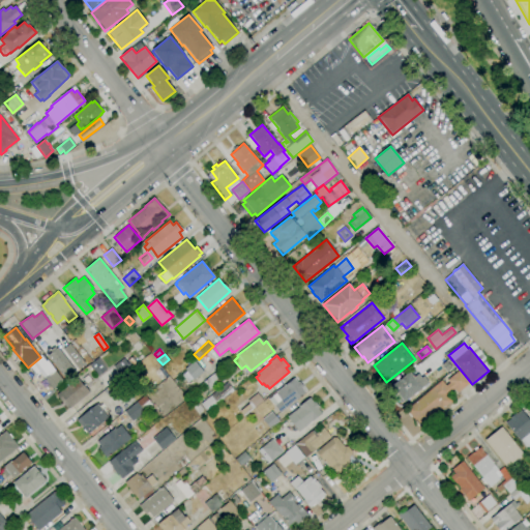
[(133,367),(126,360),(133,356),(138,363),(133,367)]
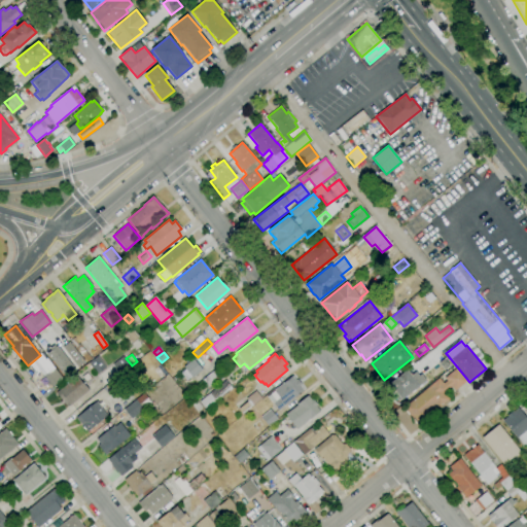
[(97,374),(93,369),(90,371),(85,365),(98,356),(106,366),(97,374)]
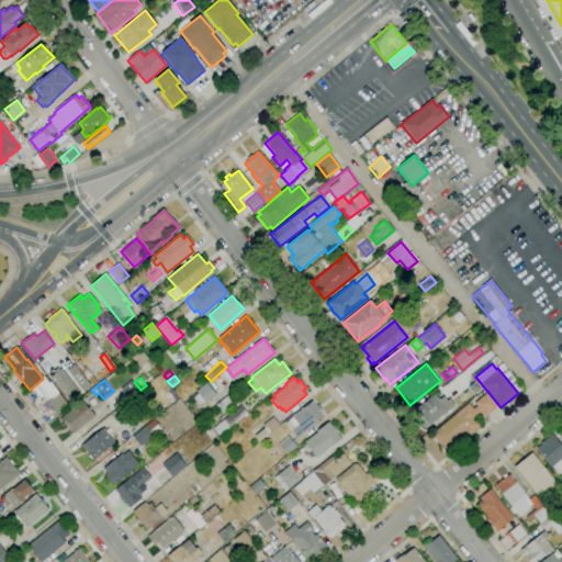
[(127,400),(120,390),(132,380),(139,391),(127,400)]
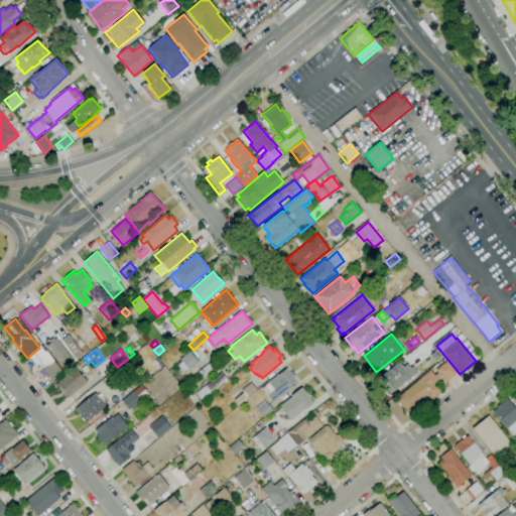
[(182,372),(177,366),(181,362),(179,359),(188,352),(198,363),(188,370),(187,369),(182,372)]
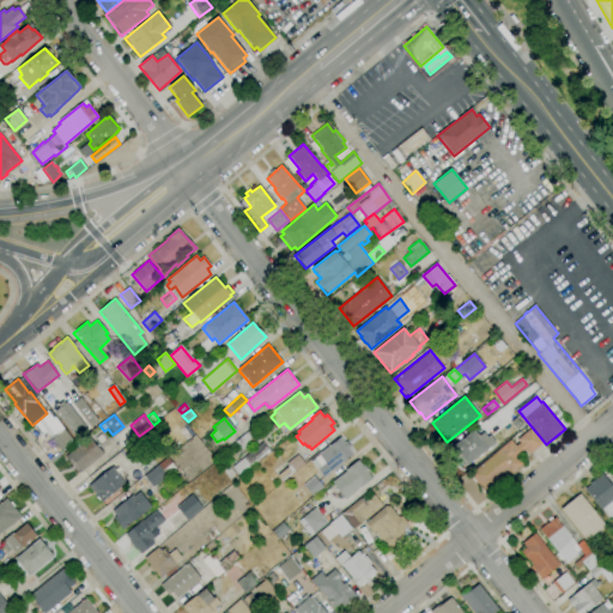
[(232,463),(223,451),(254,426),(262,438),(232,463)]
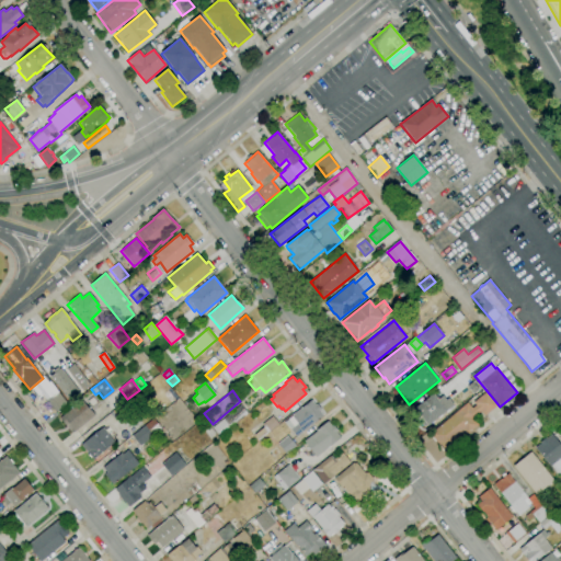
[(56,412),(47,400),(57,391),(67,403),(56,412)]
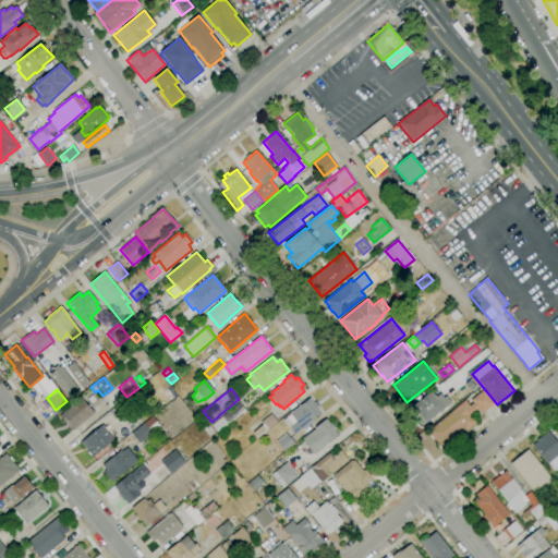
[(443,450),(427,432),(464,401),(469,405),(472,403),(470,400),(483,389),(495,402),(482,414),(478,410),(469,417),(473,423),(443,450)]
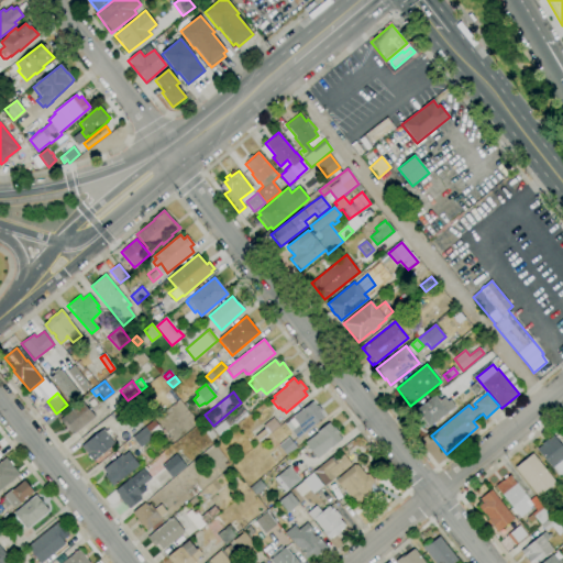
[(429,428),(415,410),(434,395),(449,412),(429,428)]
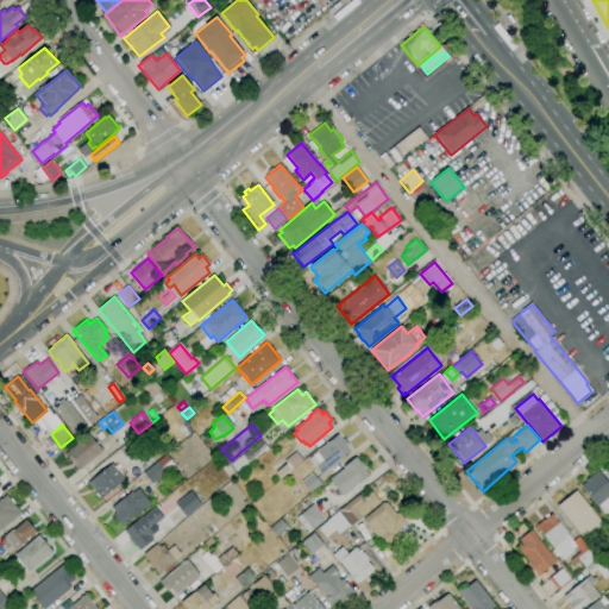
[(79,471),(64,456),(89,434),(102,451),(79,471)]
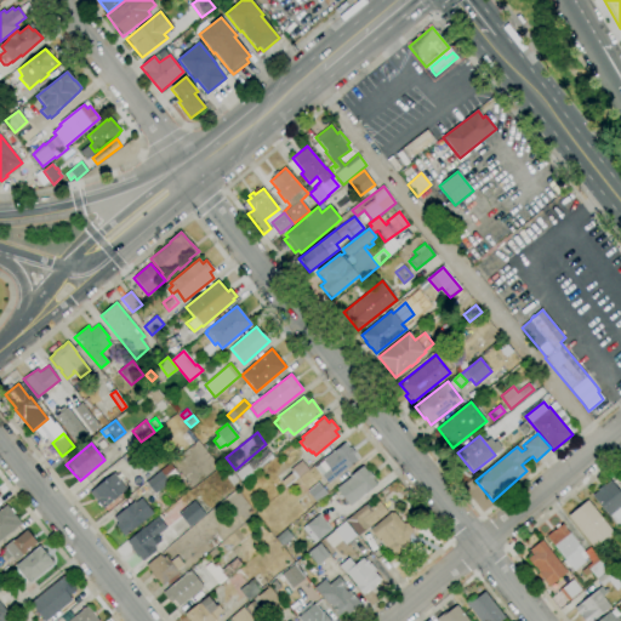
[(212,471),(203,443),(174,454),(184,482),(212,471)]
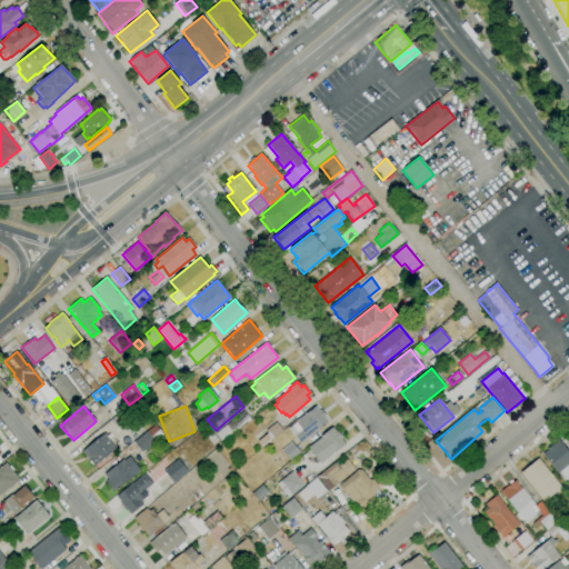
[(301,443),(288,428),(316,406),(320,411),(321,409),(326,415),(325,417),(328,421),(325,425),(323,425),(322,426),(321,427),(301,443)]
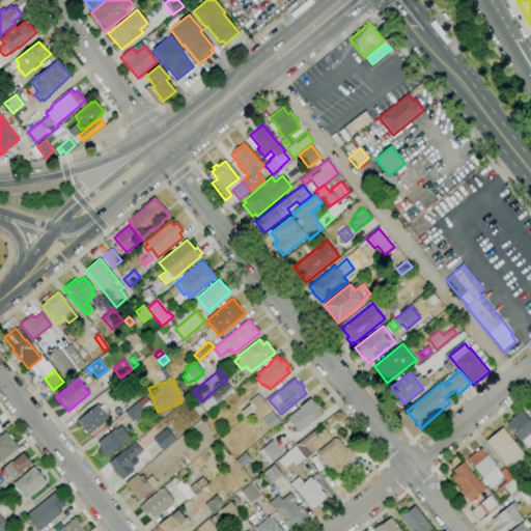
[(109,397),(104,391),(114,383),(119,389),(109,397)]
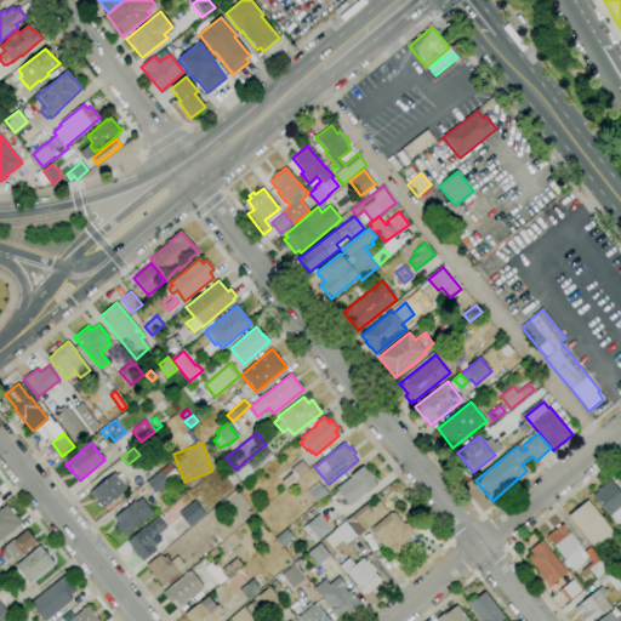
[(243,484),(234,473),(266,448),(274,457),(243,484)]
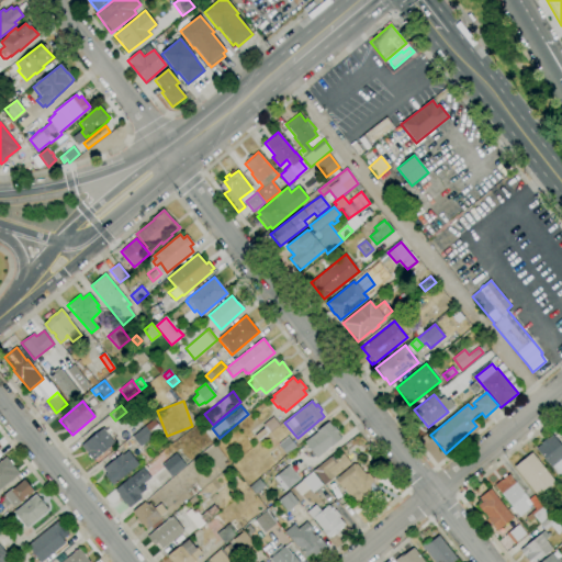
[(254,436),(265,427),(262,425),(272,417),(279,425),(259,442),(254,436)]
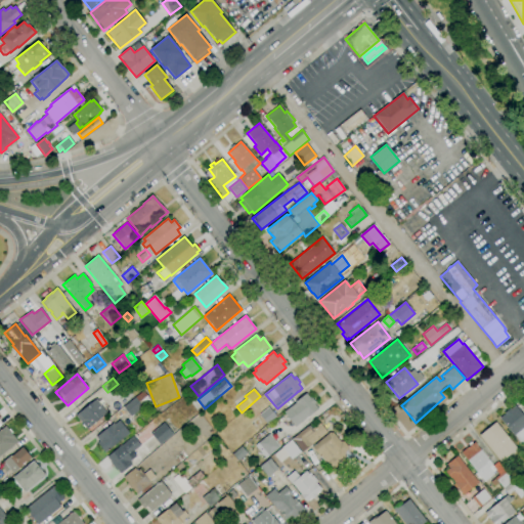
[(131,417),(123,406),(143,391),(150,401),(131,417)]
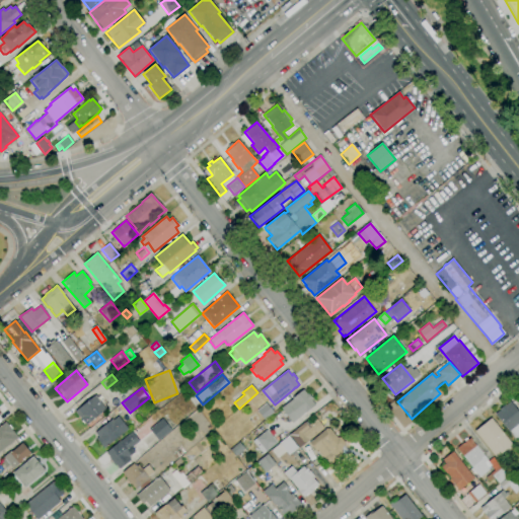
[(293,423),(281,409),(293,398),(303,389),(307,394),(308,393),(312,398),(311,400),(315,404),(293,423)]
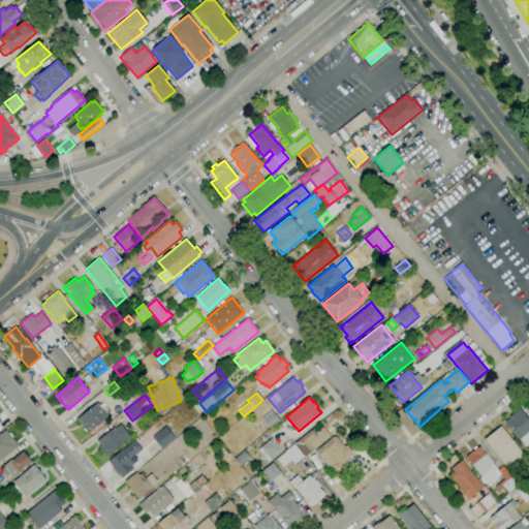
[(198,414),(192,406),(197,402),(204,409),(198,414)]
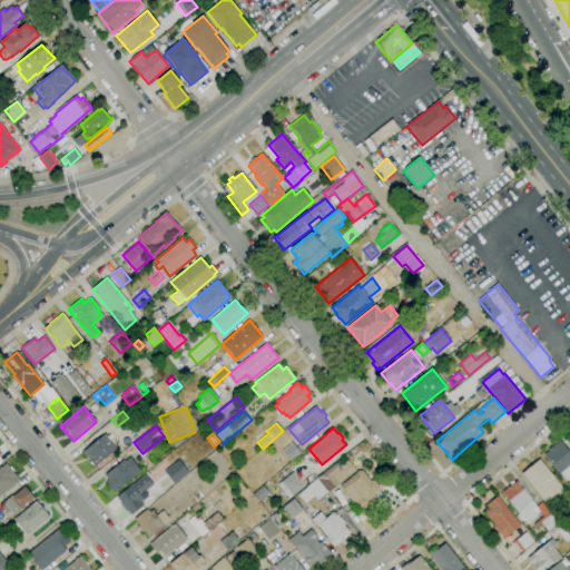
[(94,467),(82,452),(104,434),(116,449),(94,467)]
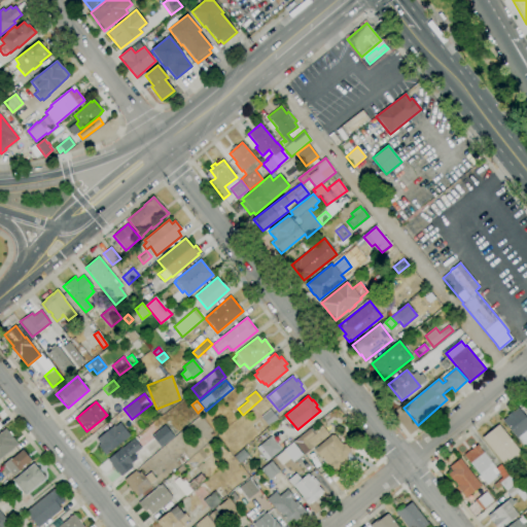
[(526,442),(524,445),(518,437),(517,438),(502,421),(507,417),(506,415),(513,411),(514,412),(518,408),(526,418),(526,442)]
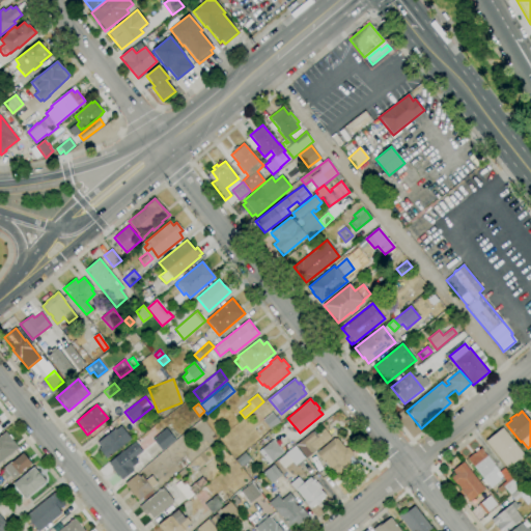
[(270,430),(262,420),(272,412),(280,422),(270,430)]
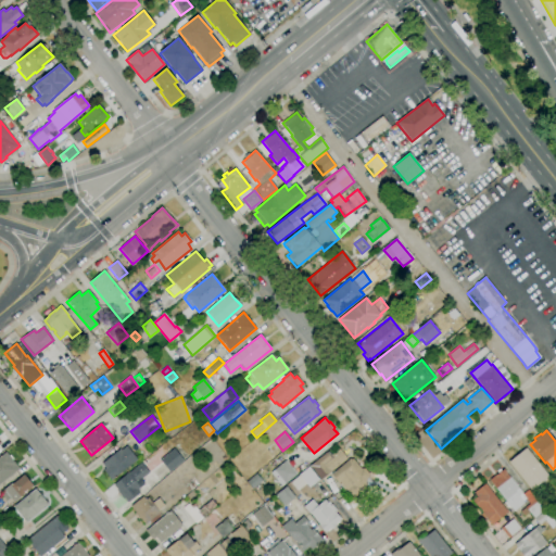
[(112,480),(103,470),(106,468),(102,463),(119,449),(122,451),(127,446),(137,459),(112,480)]
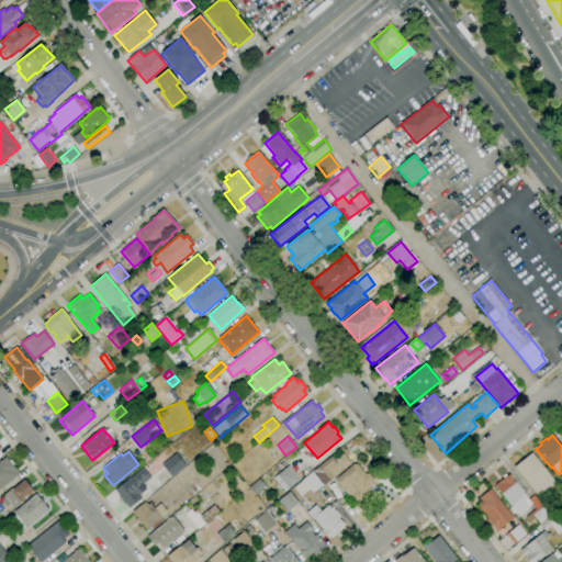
[(537,496),(514,467),(531,452),(555,482),(537,496)]
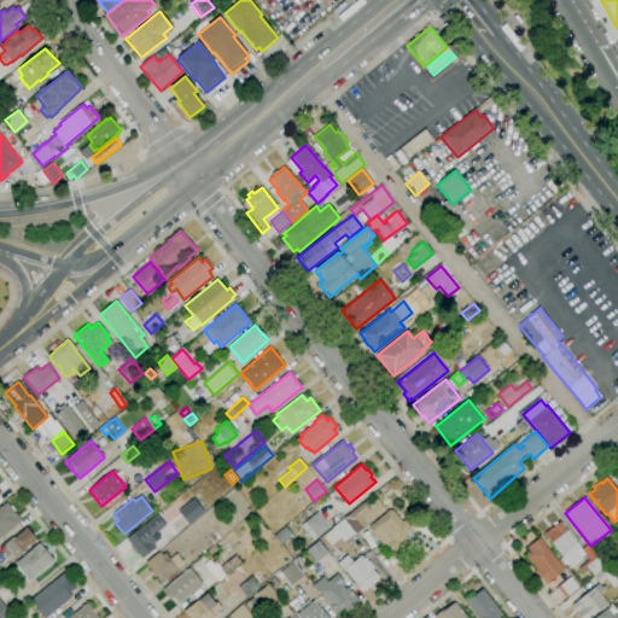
[(188,525),(178,512),(193,499),(204,512),(188,525)]
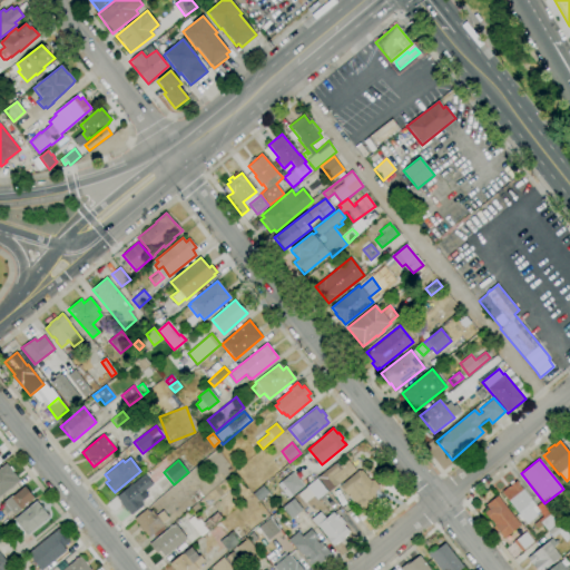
[(328,492),(317,478),(334,463),(336,465),(337,464),(340,467),(347,460),(356,470),(328,492)]
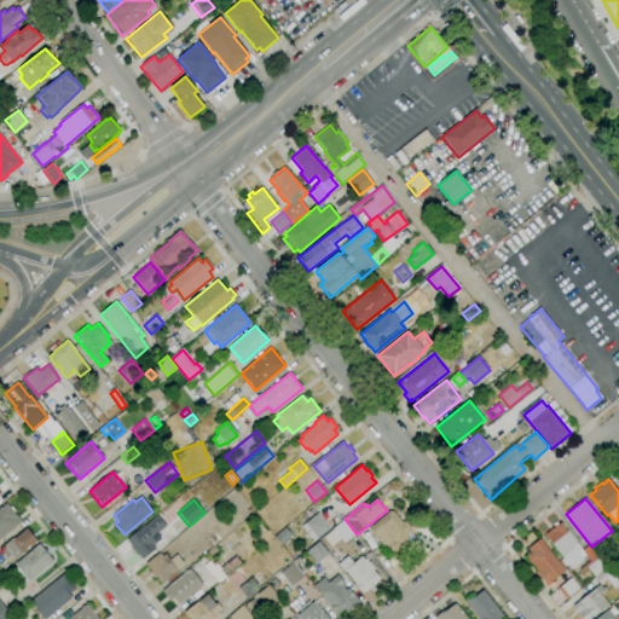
[(0,508),(6,503),(17,516),(21,521),(0,537),(0,508)]
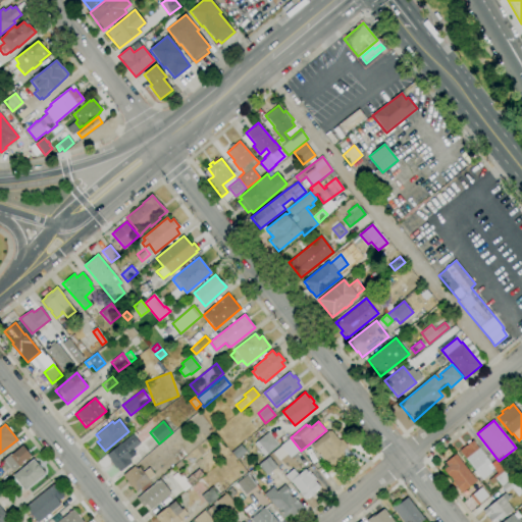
[(334,466),(331,466),(327,462),(326,462),(318,452),(316,453),(310,446),(327,430),(331,431),(338,439),(343,439),(346,445),(347,448),(344,450),(344,458),(334,466)]
